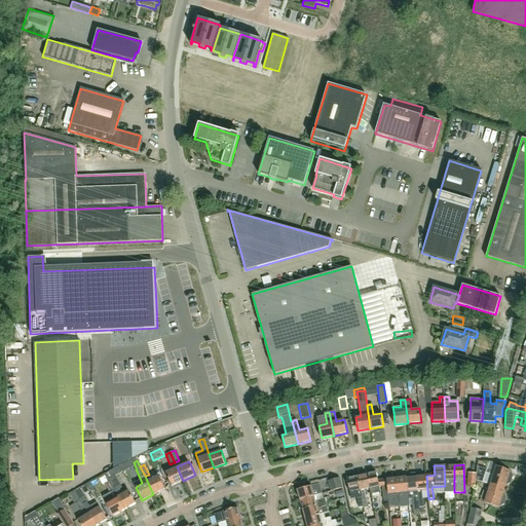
[(454,492),(454,465),(444,465),(445,486),(445,491),(445,492),(454,492)]
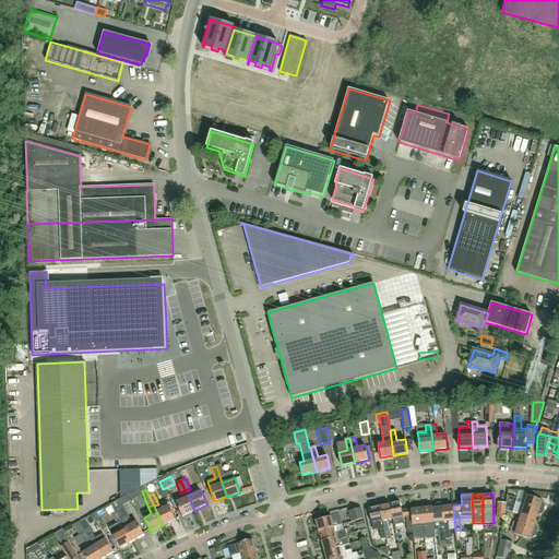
[(111,504),(116,512),(132,542),(144,535),(137,521),(130,524),(128,520),(130,518),(123,506),(130,501),(127,496),(111,504)]
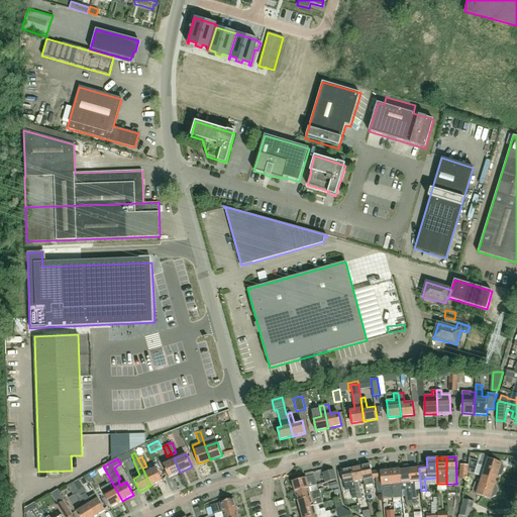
[(180,473),(174,458),(163,464),(169,478),(180,473)]
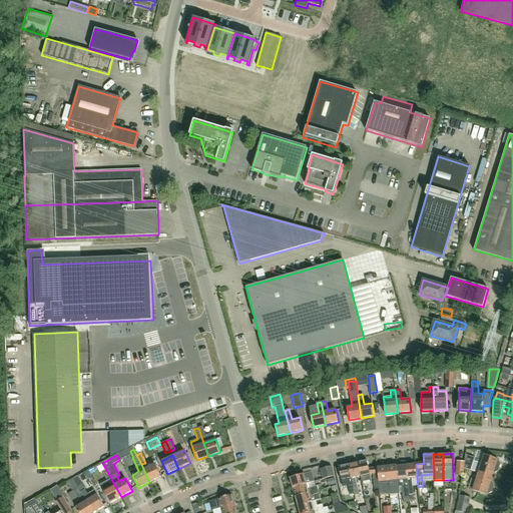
[(475,458),(465,455),(464,468),(478,473),(492,477),(494,472),(495,472),(498,471),(500,464),(499,461),(497,460),(498,459),(484,455),(481,464),(474,461),(475,458)]
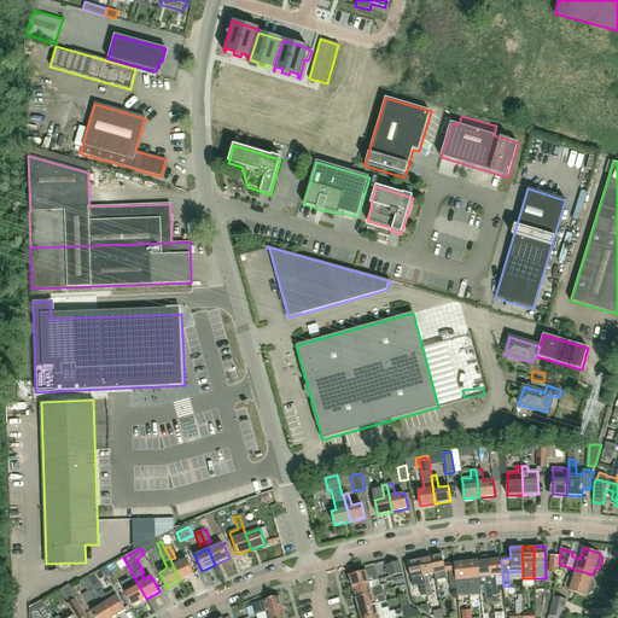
[(442,554),(430,557),(433,573),(436,581),(447,578),(445,571),(447,571),(449,570),(450,587),(458,586),(455,564),(444,565),(442,554)]
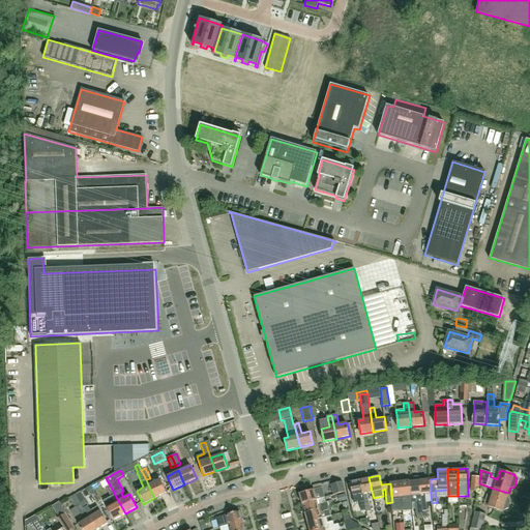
[(414,480),(410,481),(412,503),(415,503),(416,516),(422,514),(422,511),(419,480),(418,476),(413,477),(414,480)]
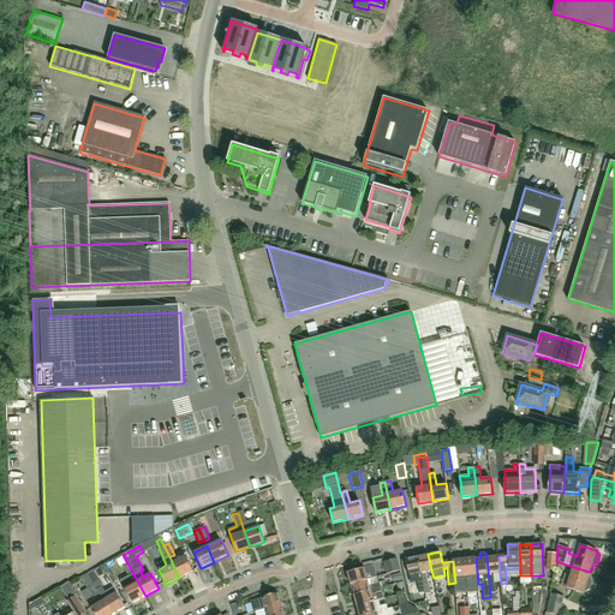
[(555,567),(556,554),(548,553),(547,566),(555,567)]
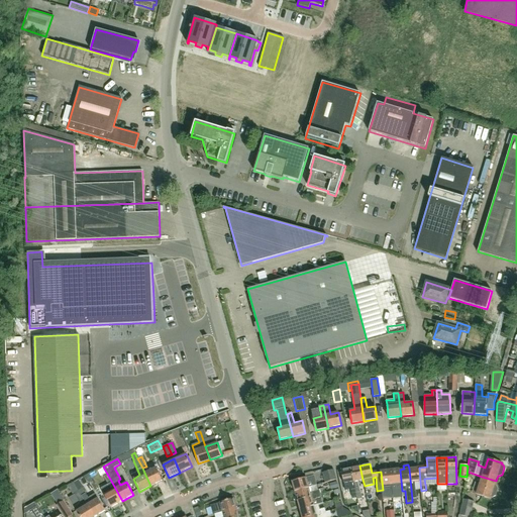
[(359,466),(350,468),(355,492),(356,497),(357,500),(362,499),(357,481),(363,480),(359,466)]
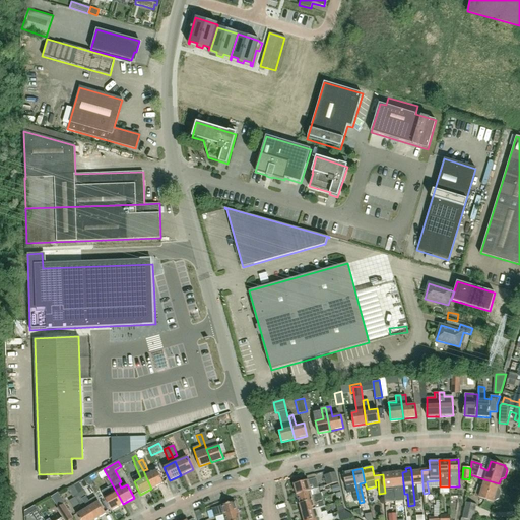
[(156,470),(145,475),(151,489),(164,483),(156,470)]
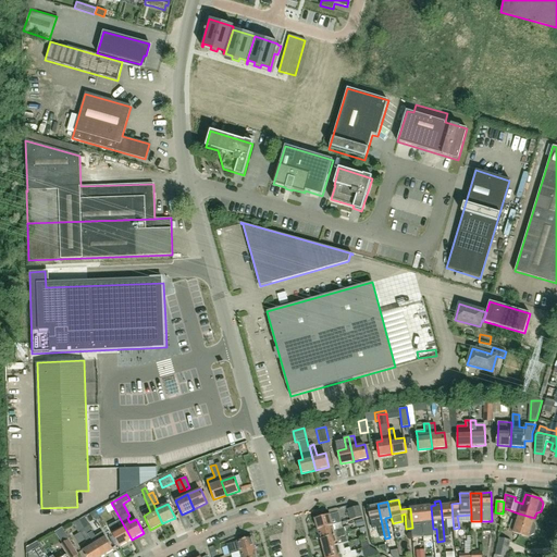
[(383,530),(378,504),(368,506),(371,521),(376,520),(380,536),(384,535),(383,530)]
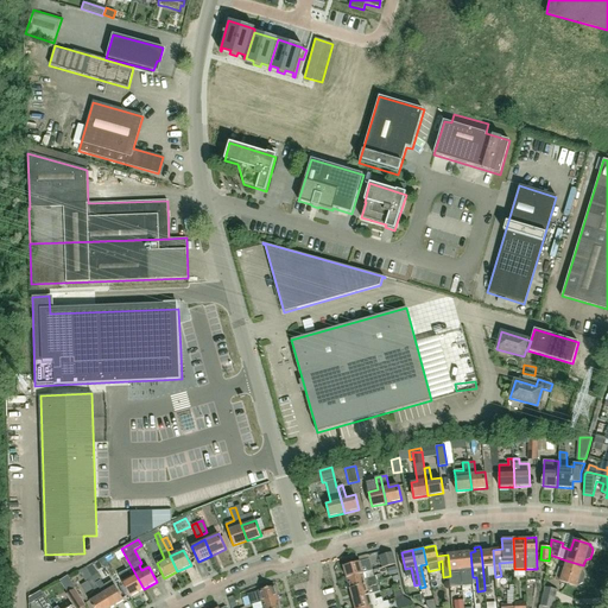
[(493,550),(481,551),(485,587),(489,586),(488,567),(494,567),(493,550)]
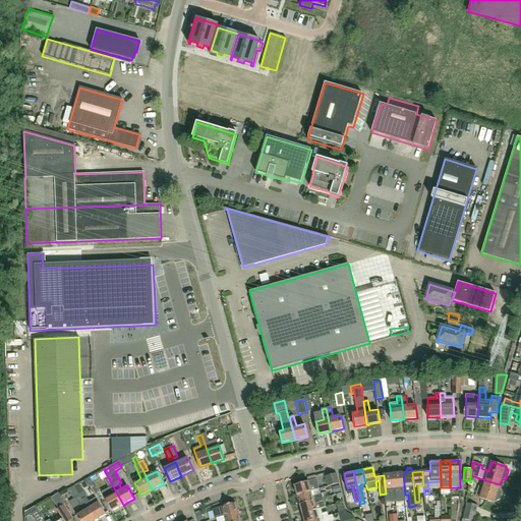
[(326,476),(329,486),(339,483),(337,473),(326,476)]
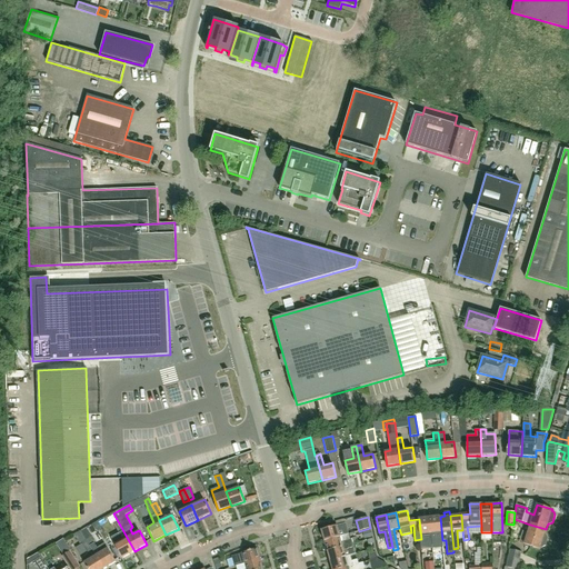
[(442,540),(440,517),(429,518),(432,548),(433,559),(440,558),(438,541),(442,540)]
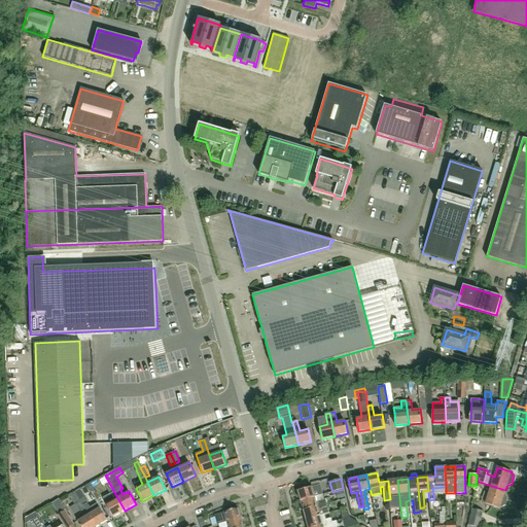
[(397,480),(388,481),(390,499),(390,504),(391,508),(393,508),(400,507),(397,480)]
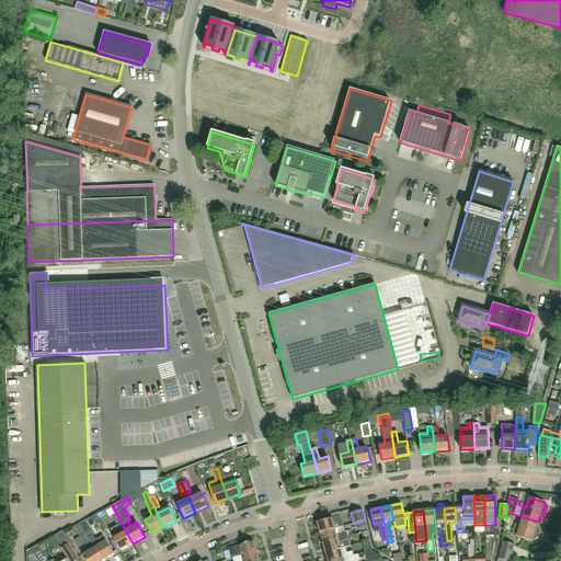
[(133,544),(116,514),(112,517),(117,526),(116,527),(118,533),(113,536),(122,550),(133,544)]
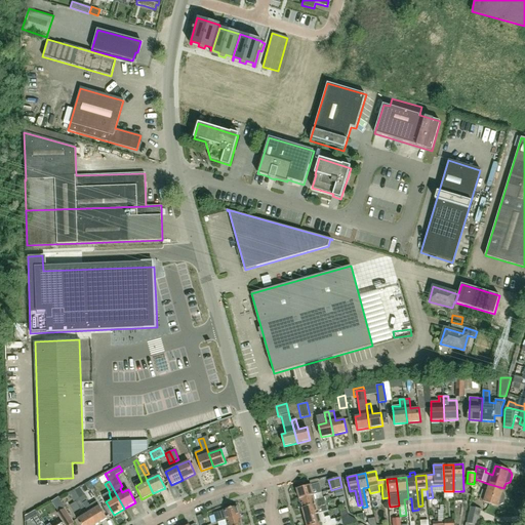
[(299,499),(314,495),(322,493),(319,483),(296,489),(299,499)]
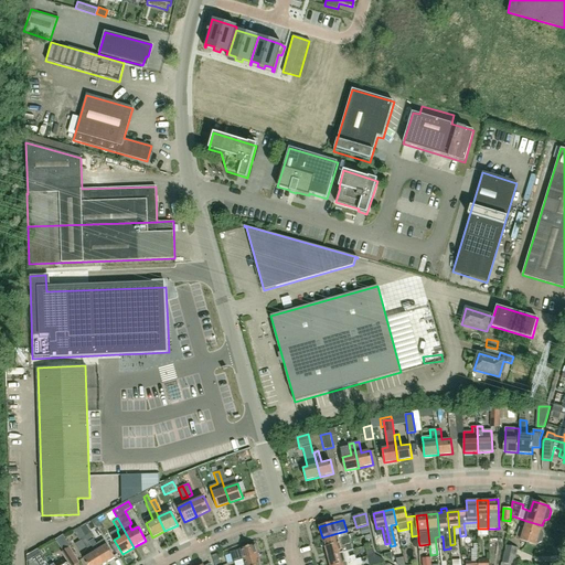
[(542,525),(526,521),(524,528),(520,526),(516,539),(536,544),(536,543),(539,543),(542,542),(544,534),(542,531),(541,530),(542,525)]
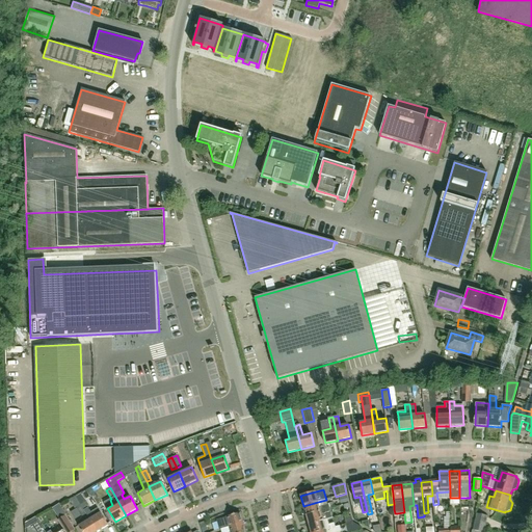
[(85,502),(81,504),(86,514),(89,519),(98,531),(108,525),(98,508),(91,512),(85,502)]
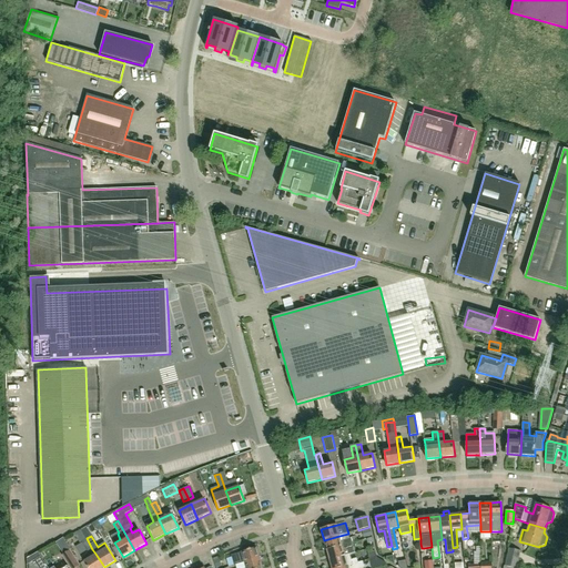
[(340,536),(324,540),(327,549),(352,543),(351,538),(341,541),(340,536)]
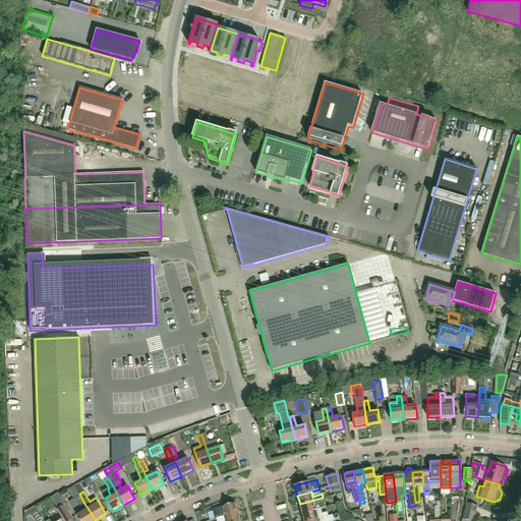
[(84,504),(79,494),(74,497),(75,498),(79,505),(80,506),(84,504)]
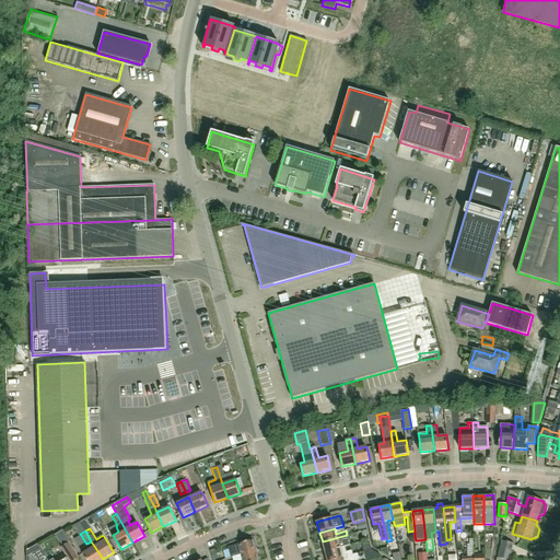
[(81,535),(74,538),(79,547),(85,543),(81,535)]
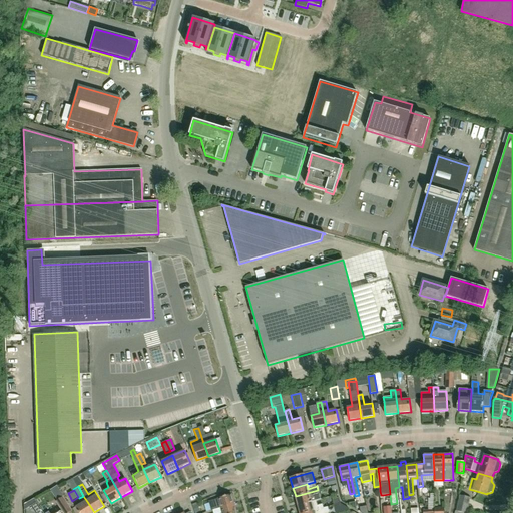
[(318,490),(296,496),(298,506),(316,501),(321,499),(319,494),(320,494),(318,490)]
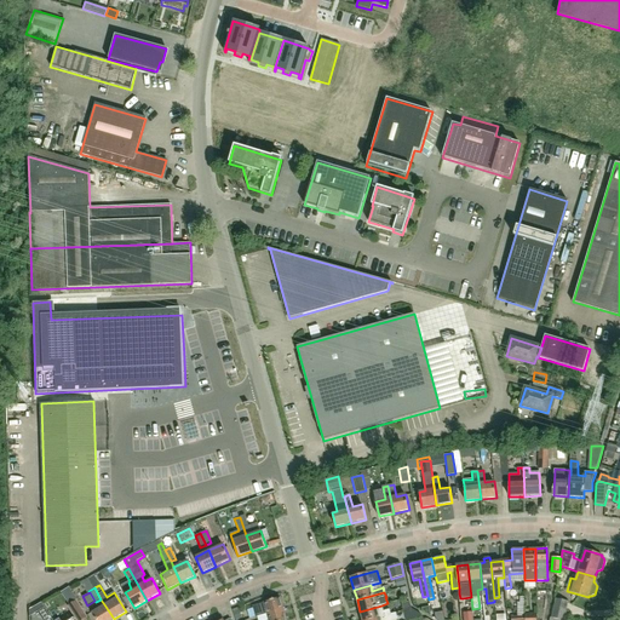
[(283,609),(280,598),(252,607),(256,618),(268,614),(283,609)]
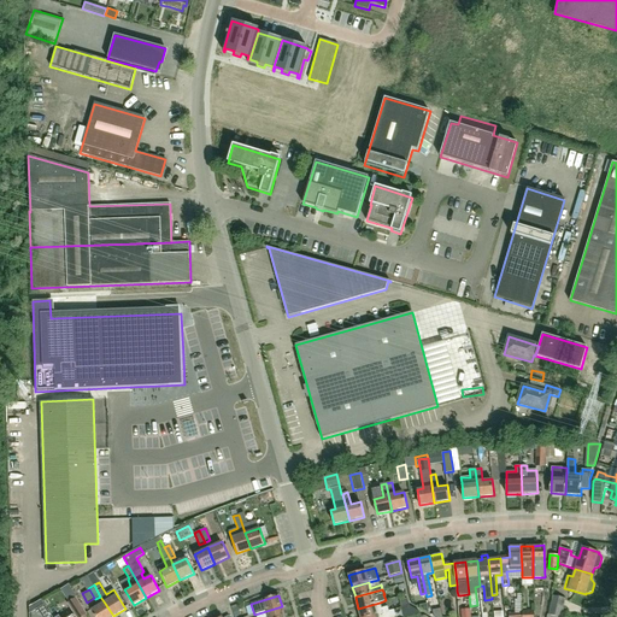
[(553,597),(550,615),(558,616),(560,616),(565,599),(553,597)]
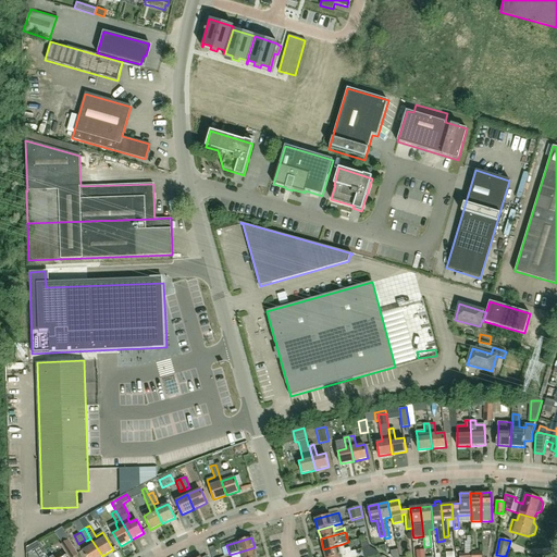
[(61,545),(69,556),(74,556),(78,555),(69,540),(61,545)]
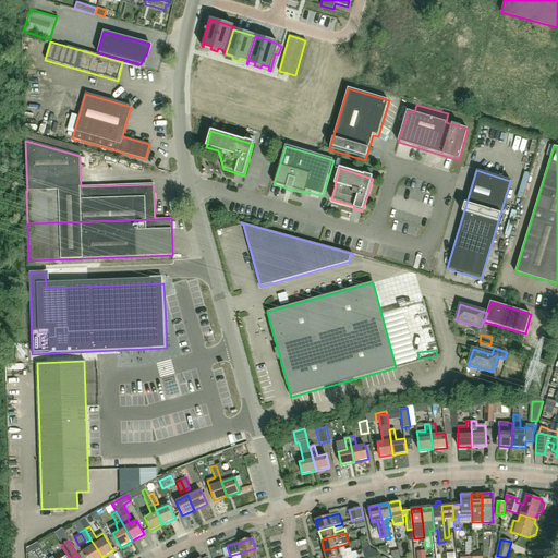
[(101,557),(102,557),(94,544),(83,552),(86,557),(101,557)]
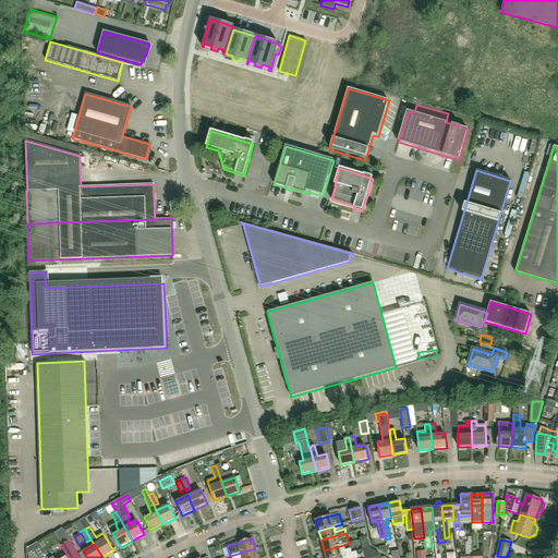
[(343,545),(324,550),(326,557),(334,557),(352,553),(351,548),(344,549),(343,545)]
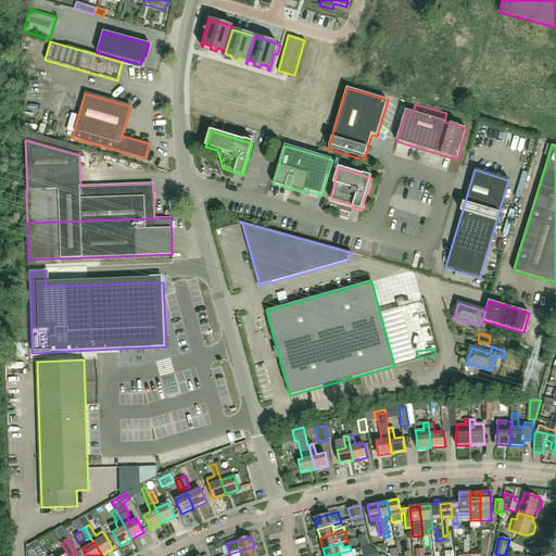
[(47,555),(39,545),(34,548),(38,555),(47,555)]
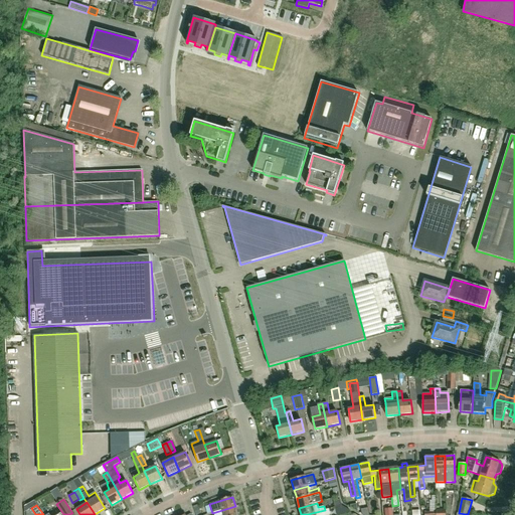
[(237,514),(235,506),(222,510),(223,514),(222,514),(237,514)]
